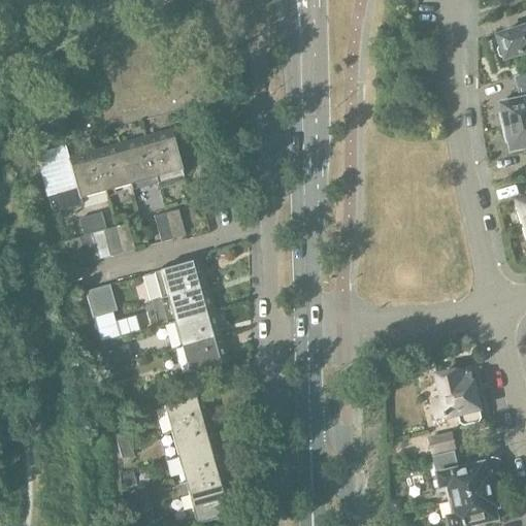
[(525,25),(499,34),(502,44),(501,44),(499,47),(500,52),(503,53),(505,53),(506,58),(525,52),(525,25)]
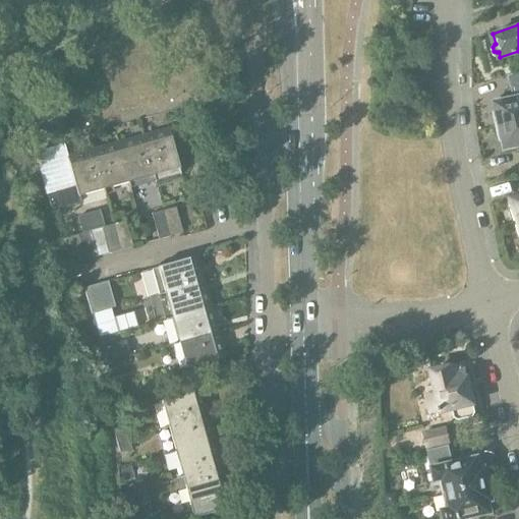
[(498,110),(495,111),(498,125),(518,120),(518,70),(508,74),(511,87),(512,85),(514,97),(508,99),(508,95),(497,98),(497,101),(496,101),(498,110)]
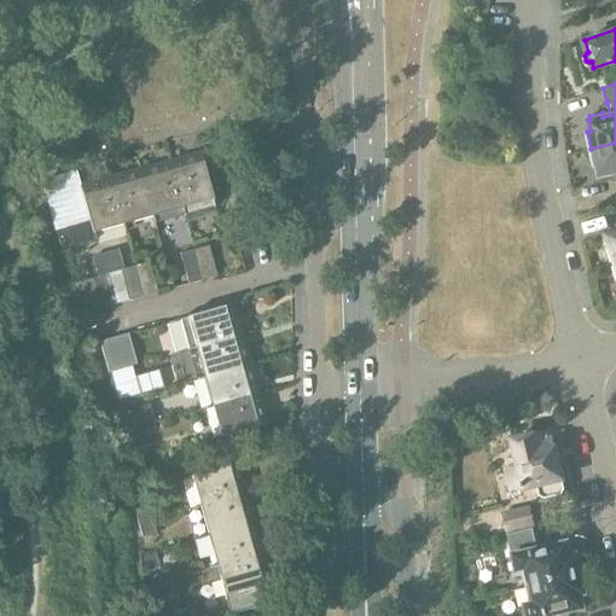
[(615,143),(591,149),(596,166),(599,164),(600,175),(602,175),(603,179),(615,176),(615,172),(615,143)]
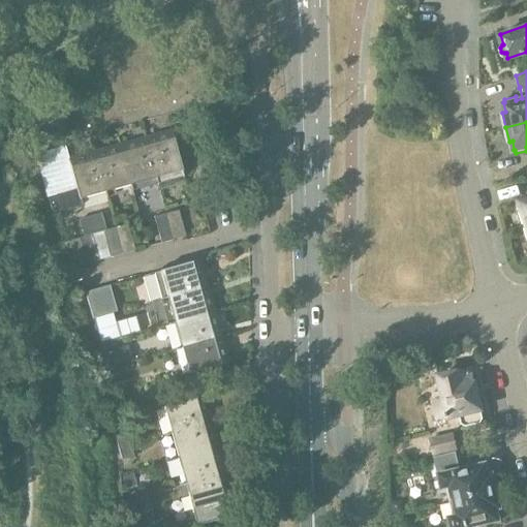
[(147,140),(157,177),(158,182),(185,175),(173,132),(147,140)]
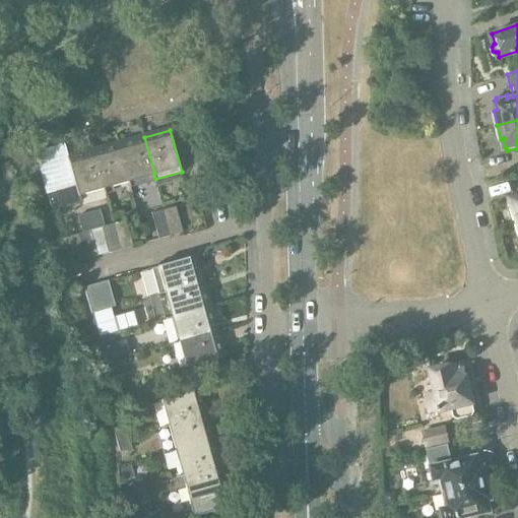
[(120,144),(129,180),(154,174),(144,137),(120,144)]
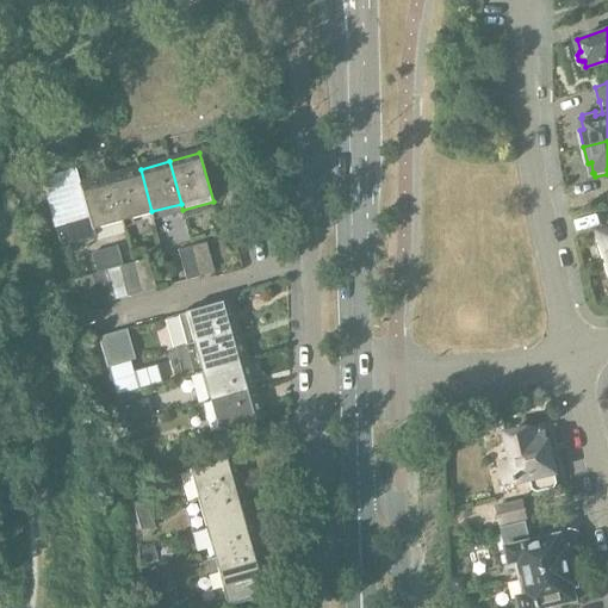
[(123,219),(152,211),(141,169),(111,177),(123,219)]
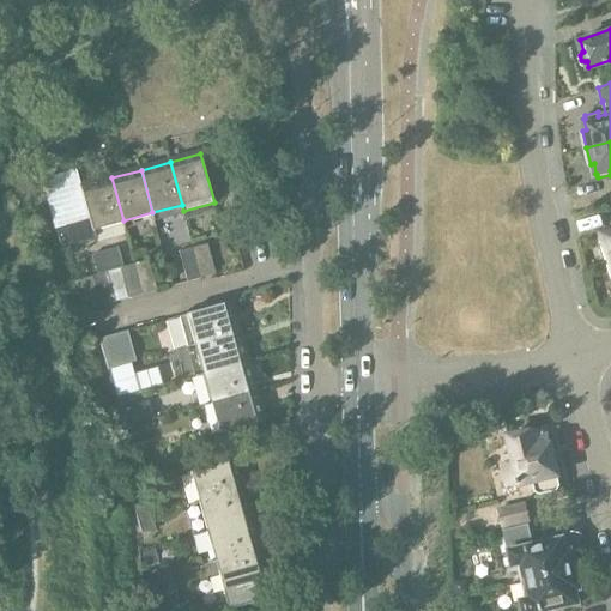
[(44,183),(58,233),(91,223),(94,229),(123,221),(112,177),(83,186),(80,173),(44,183)]
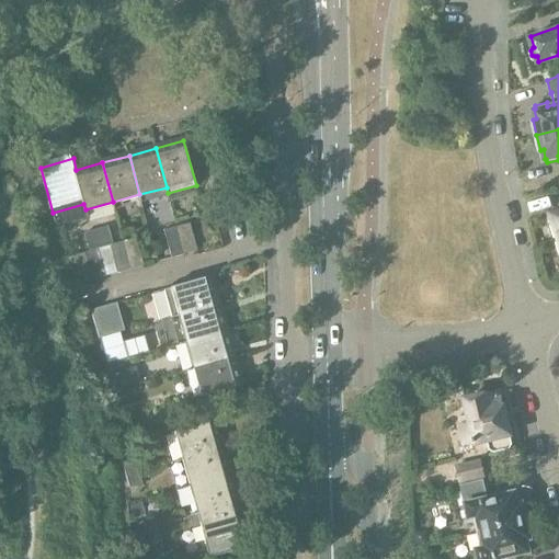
[(178,225),(185,253),(197,249),(190,221),(178,225)]
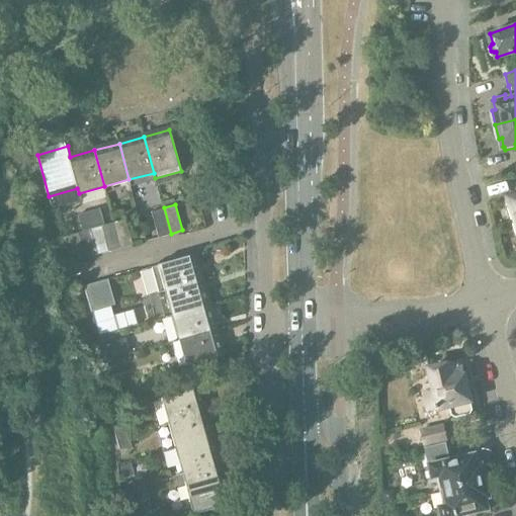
[(171,234),(164,207),(152,211),(159,237),(171,234)]
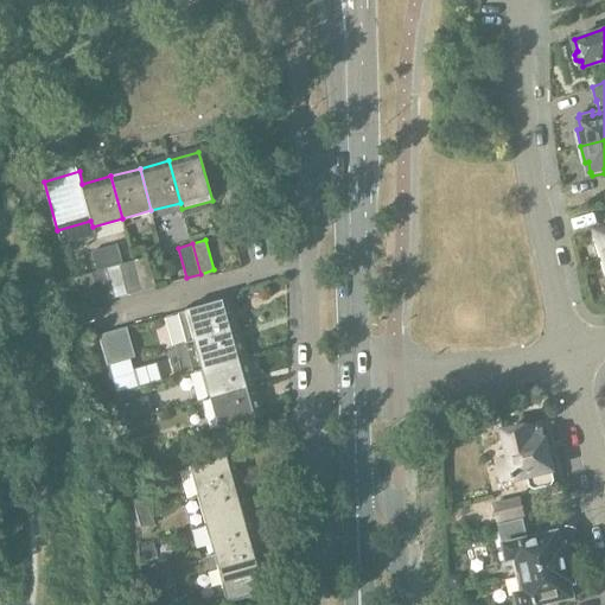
[(116,244),(93,250),(99,268),(121,262),(116,244)]
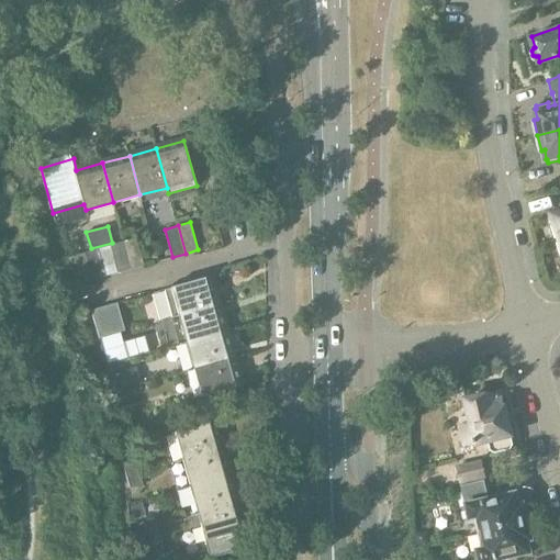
[(124,241),(132,268),(144,265),(136,237),(124,241)]
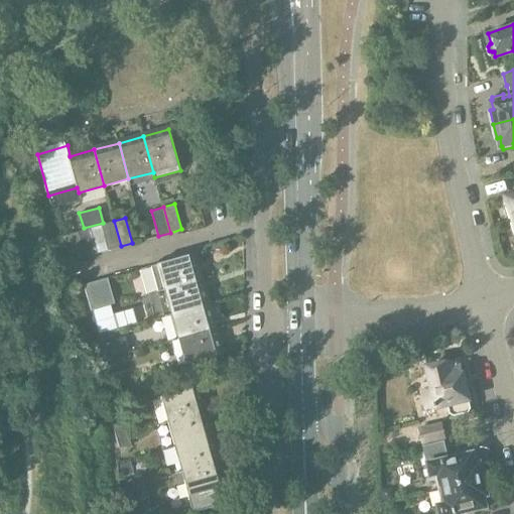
[(102,224),(109,249),(121,246),(114,221),(102,224)]
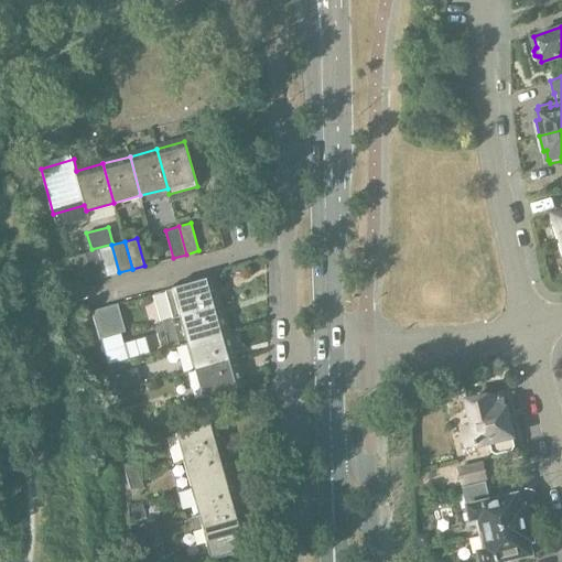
[(119,272),(111,245),(99,248),(106,276),(119,272)]
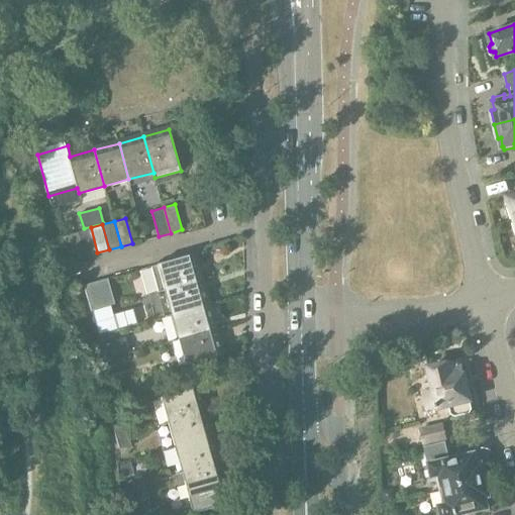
[(97,252),(91,227),(78,230),(86,256),(97,252)]
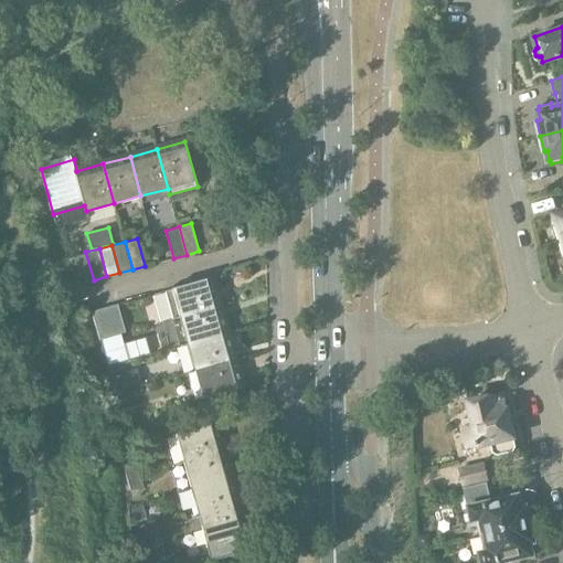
[(212,277),(166,290),(173,318),(180,316),(219,305),(212,277)]
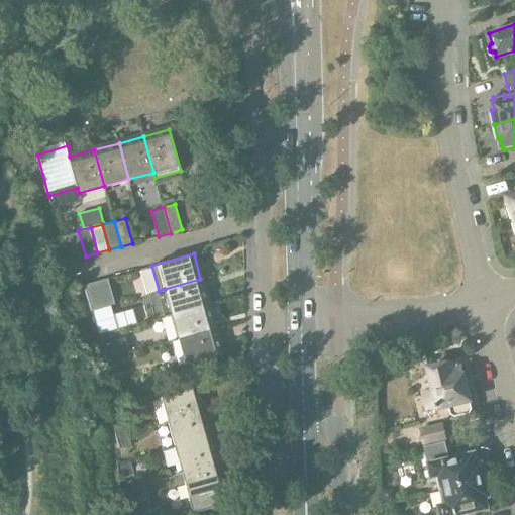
[(103,306),(115,302),(108,278),(96,281),(103,306)]
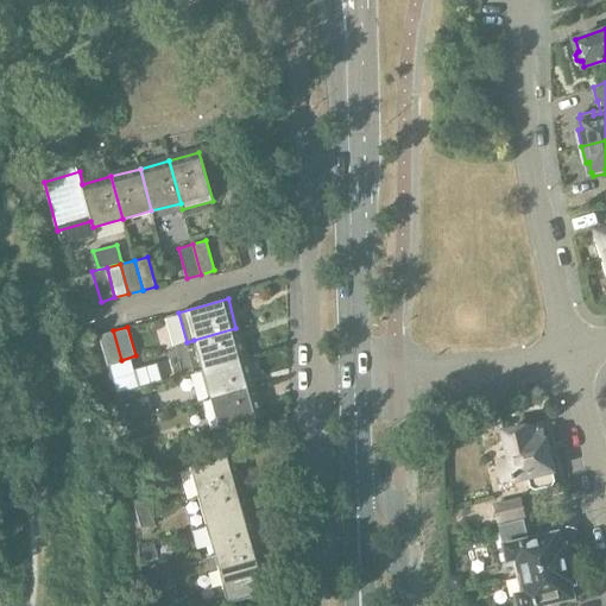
[(235,328),(194,340),(201,370),(244,358),(235,328)]
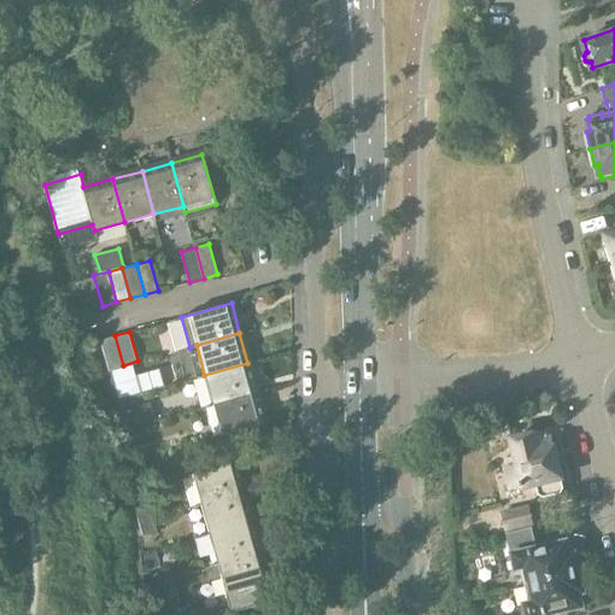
[(109,369),(123,365),(115,335),(100,339),(109,369)]
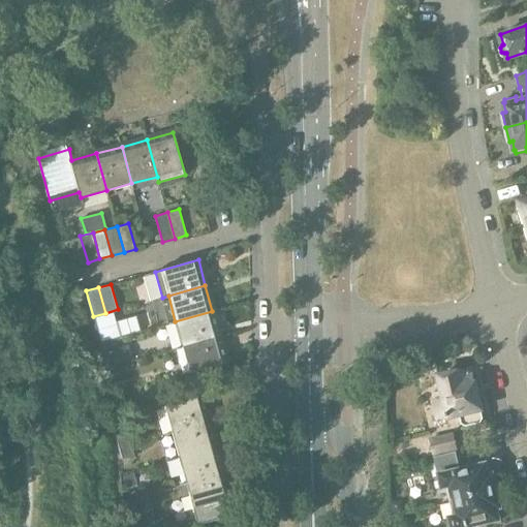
[(114,311),(105,313),(94,316),(101,341),(142,331),(136,314),(117,320),(114,311)]
